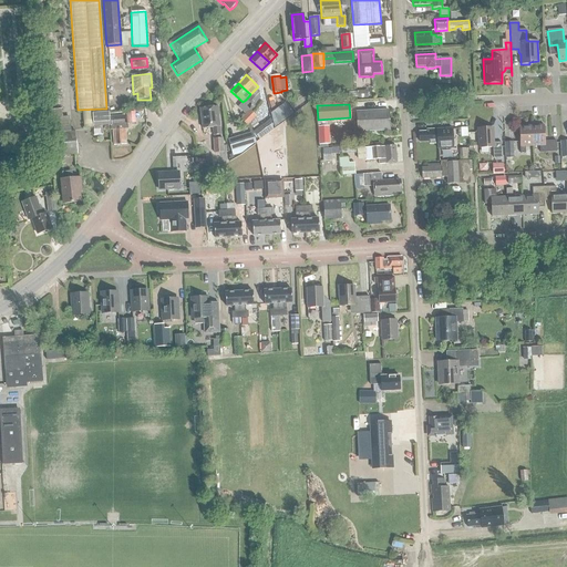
[(203,130),(212,129),(213,136),(220,135),(217,107),(200,110),(203,130)]
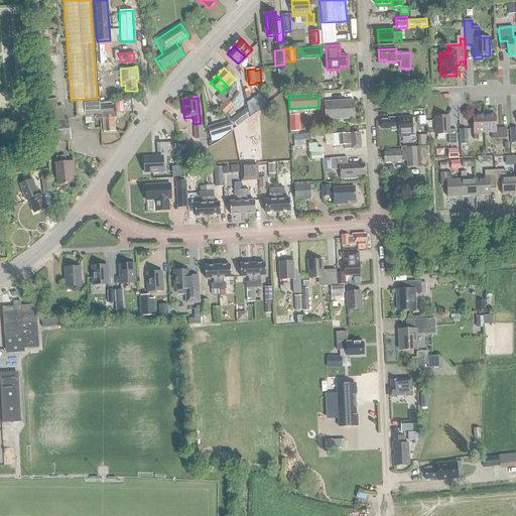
[(43,101),(45,122),(65,120),(62,106),(56,107),(55,99),(43,101)]
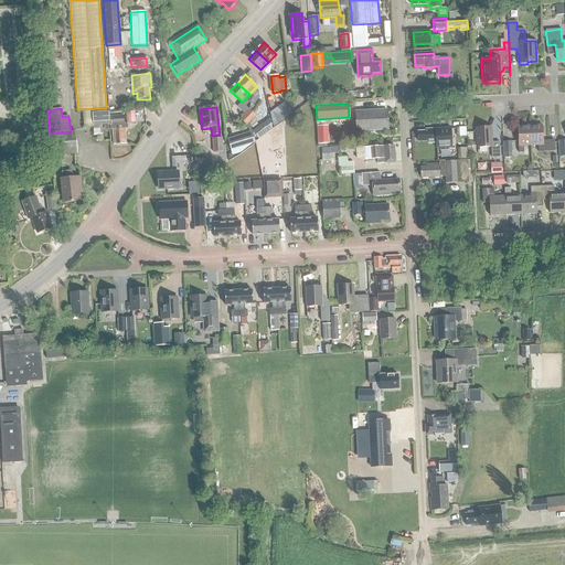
[(260,110),(265,128),(272,127),(267,108),(260,110)]
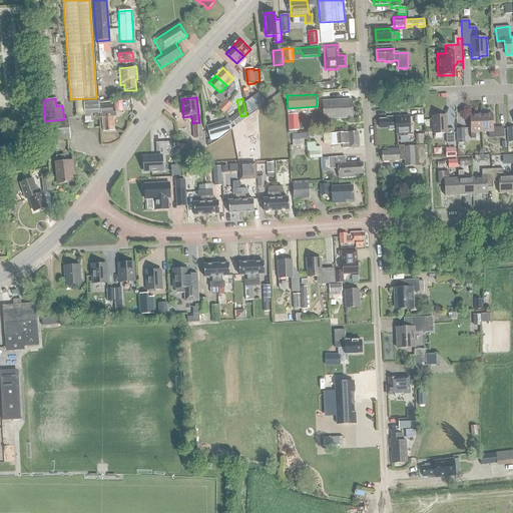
[(226,100),(222,104),(221,105),(226,111),(232,105),(226,100)]
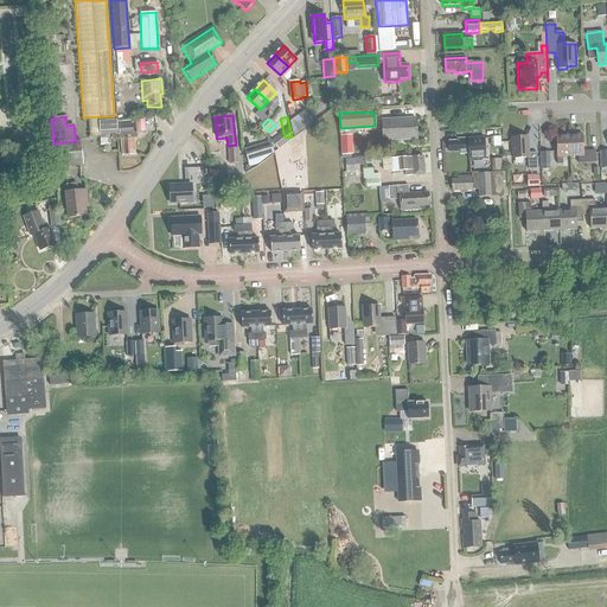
[(382,121),(383,141),(417,140),(416,119),(382,121)]
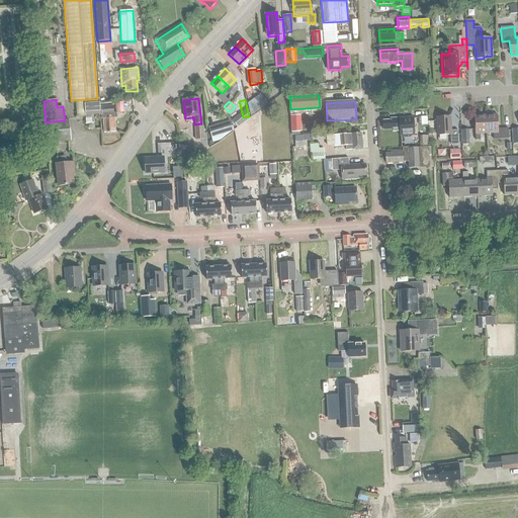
[(84,103),(85,115),(93,115),(100,115),(99,102),(84,103)]
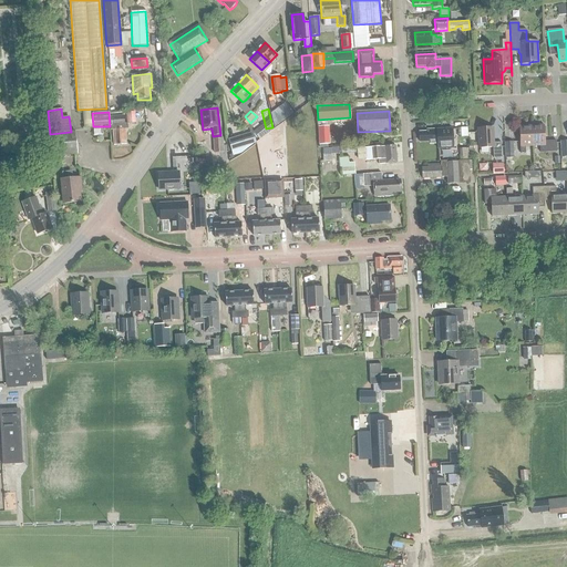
[(135,112),(126,113),(126,124),(127,124),(136,123),(135,112)]
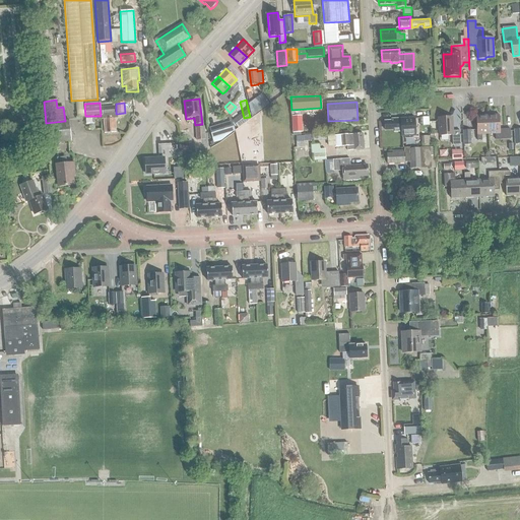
[(102,119),(104,120),(105,134),(115,133),(114,119),(117,118),(117,114),(116,114),(114,114),(114,107),(102,108),(103,116),(101,116),(102,119)]
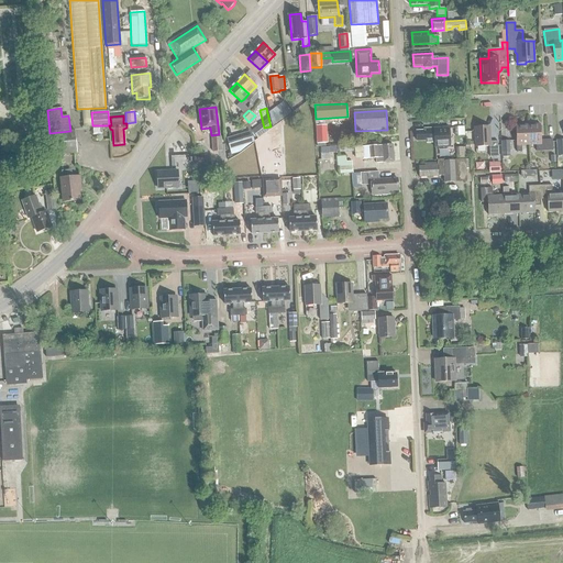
[(243,128),(249,122),(243,116),(238,121),(243,128)]
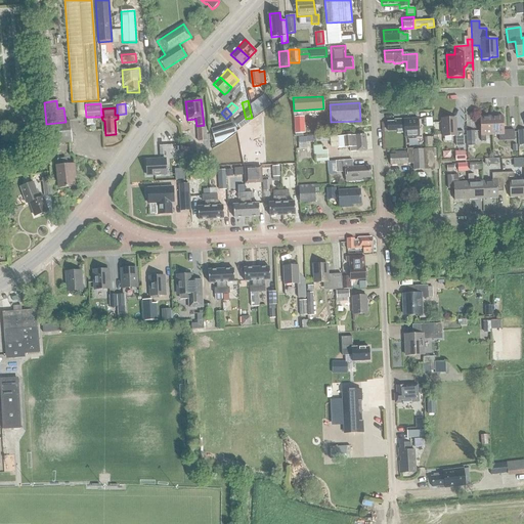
[(514,130),(504,130),(503,116),(491,117),(492,135),(498,135),(498,141),(514,140),(514,130)]
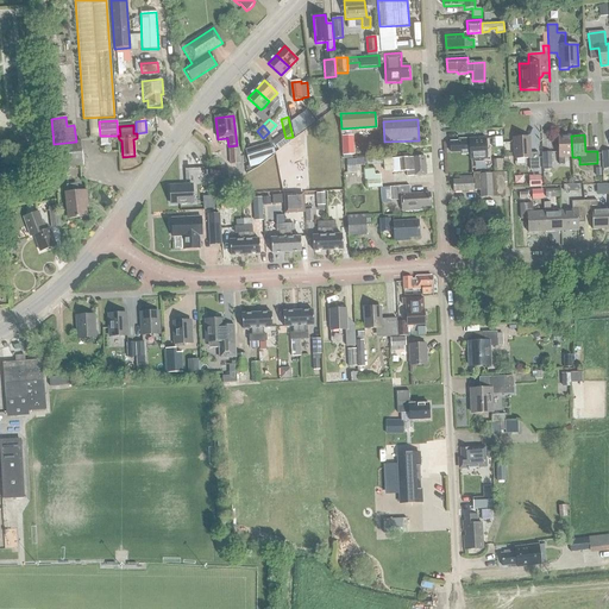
[(110,136),(100,136),(100,146),(111,146),(110,136)]
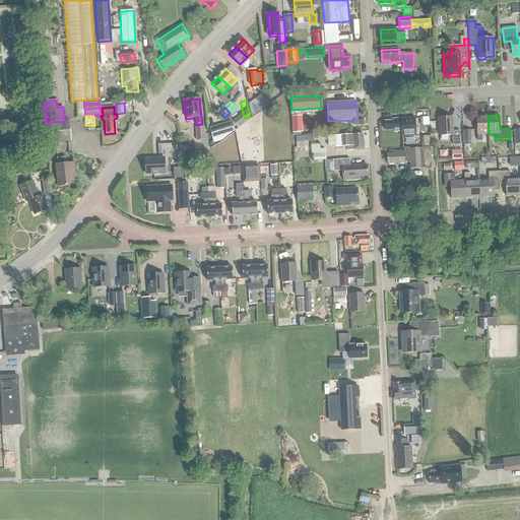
[(302,116),(291,117),(293,133),(303,132),(302,116)]
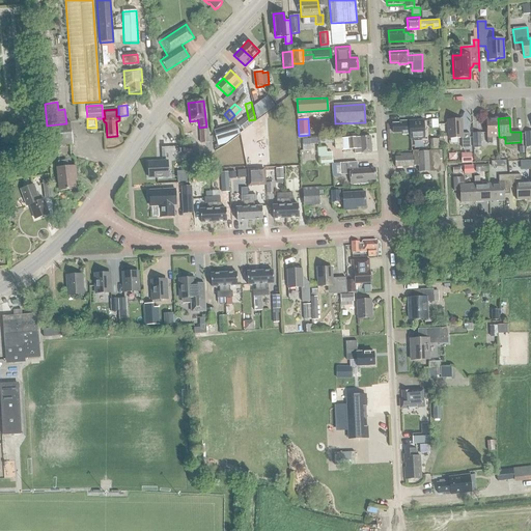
[(499,137),(498,118),(486,118),(486,137),(487,144),(492,144),(492,137),(499,137)]
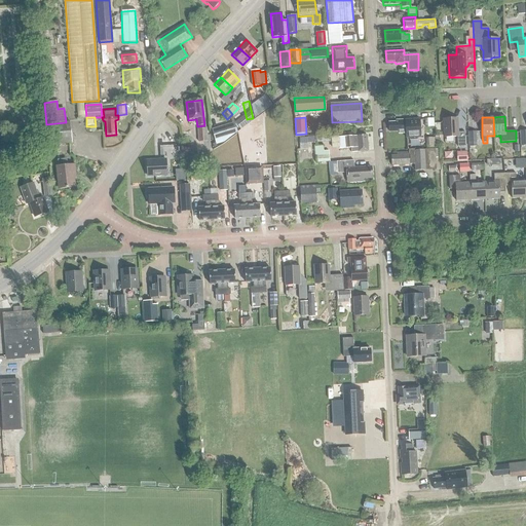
[(399,135),(406,134),(406,139),(421,138),(420,119),(397,121),(397,123),(389,123),(389,133),(399,132),(399,135)]
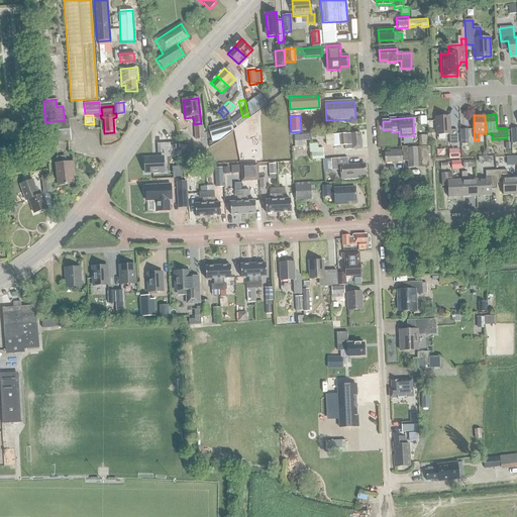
[(449,134),(449,144),(457,144),(456,130),(449,130),(449,117),(436,117),(437,135),(449,134)]
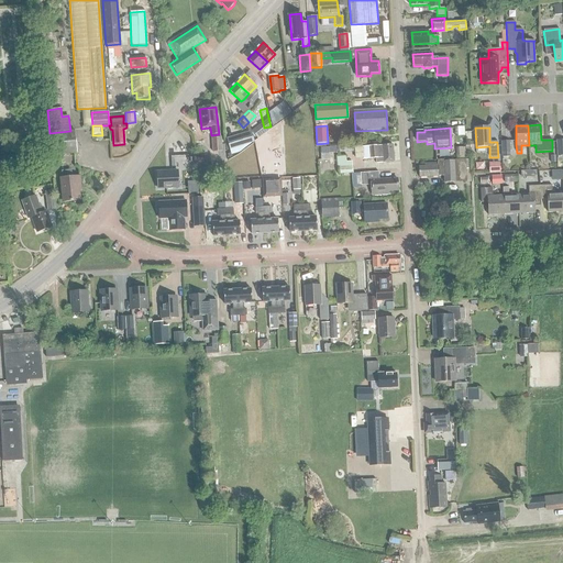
[(227,139),(230,151),(243,146),(240,134),(227,139)]
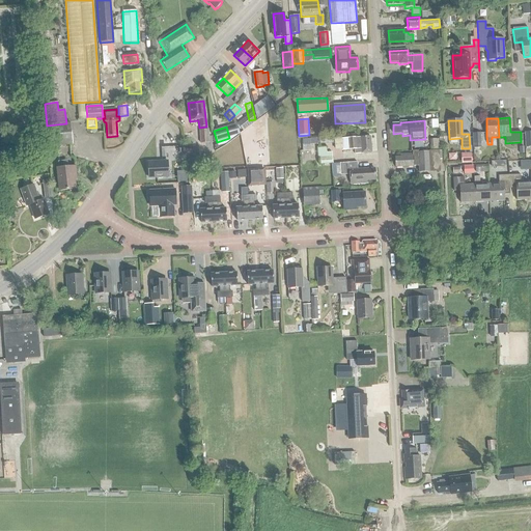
[(200,130),(201,143),(212,143),(212,136),(208,137),(208,130),(200,130)]
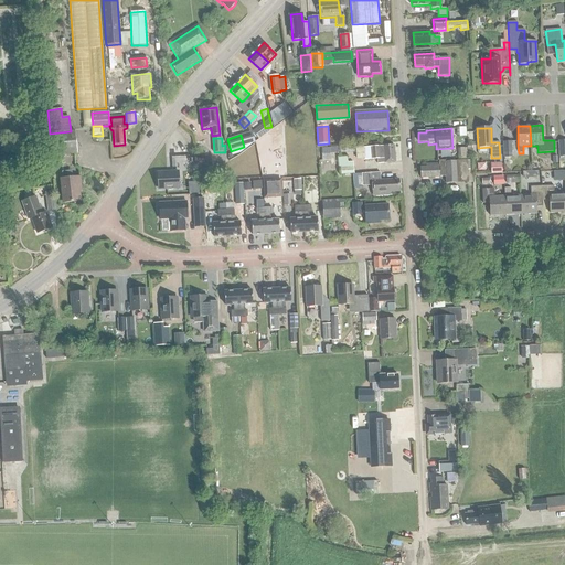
[(502,142),(503,158),(512,158),(511,141),(502,142)]
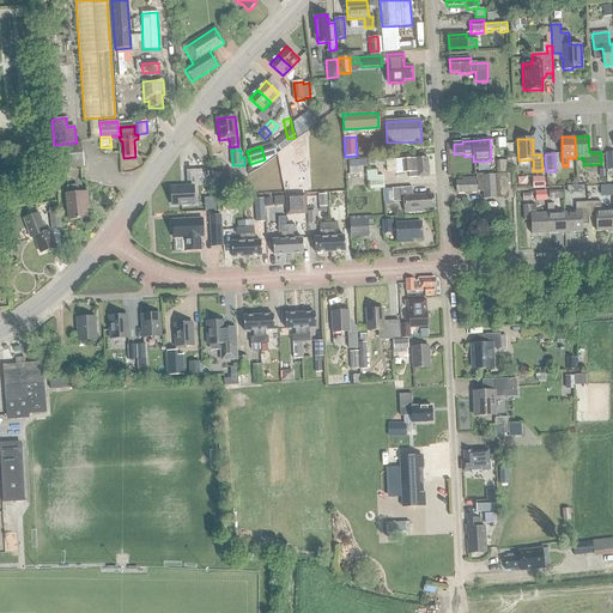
[(411,159),(394,161),(395,174),(410,173),(411,178),(429,177),(428,158),(412,159),(411,159)]
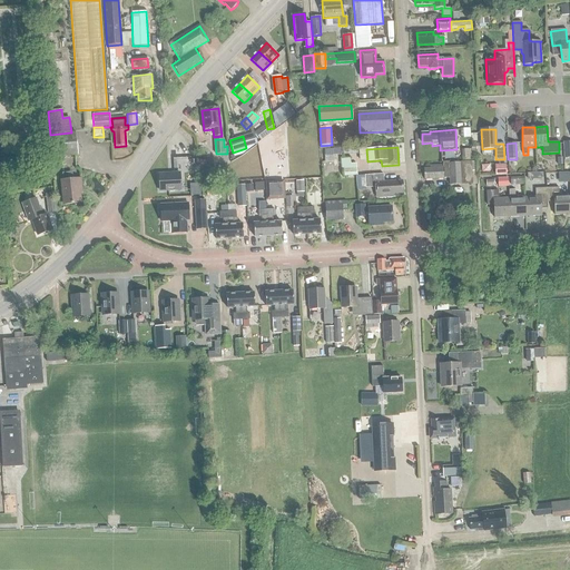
[(341,159),(342,176),(357,175),(356,164),(350,164),(350,158),(341,159)]
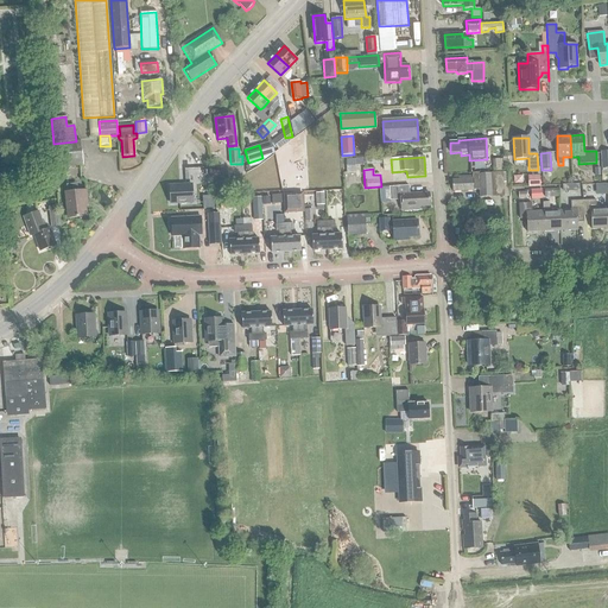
[(479,190),(479,197),(504,196),(502,172),(479,175),(480,173),(472,173),(473,176),(458,177),(458,179),(451,181),(453,191),(479,190)]
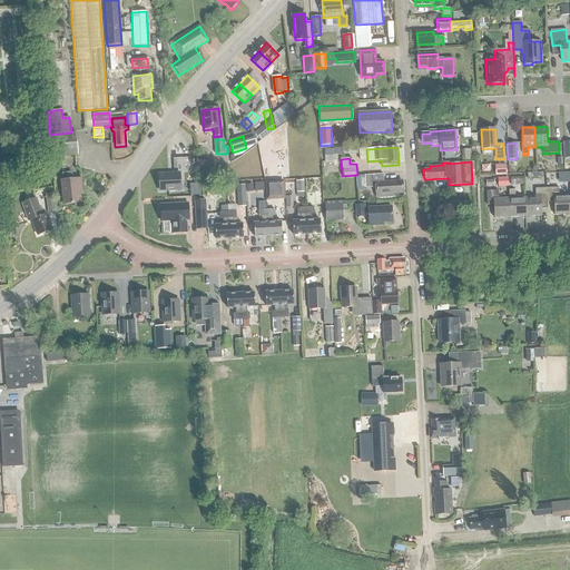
[(494,166),(495,175),(507,175),(507,166),(494,166)]
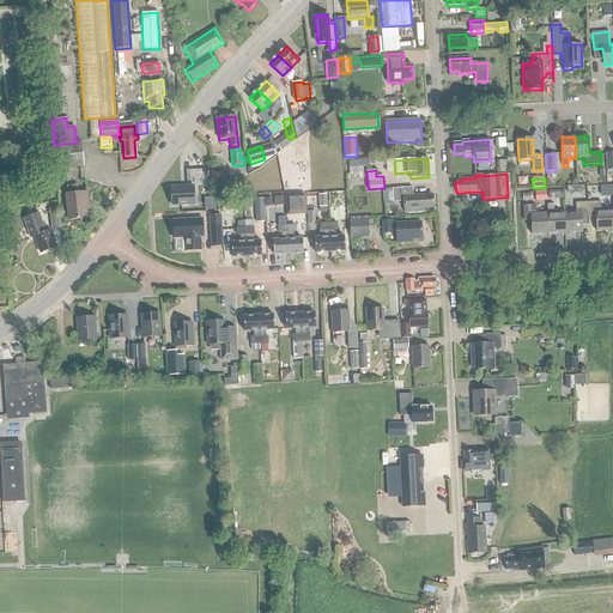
[(601,199),(612,199),(612,184),(601,184),(601,199)]
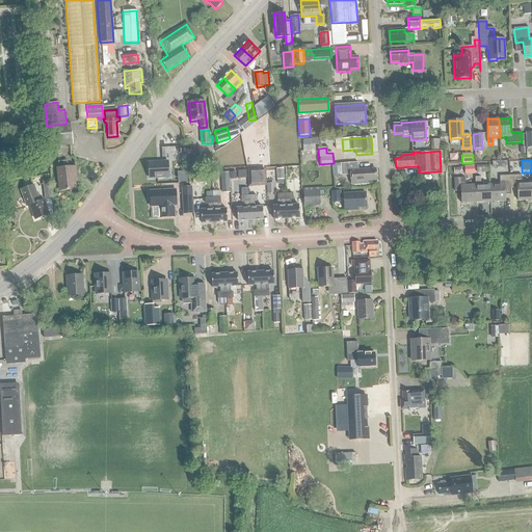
[(58,169),(57,169),(59,192),(75,191),(73,177),(75,177),(74,167),(67,168),(67,162),(58,163),(58,169)]
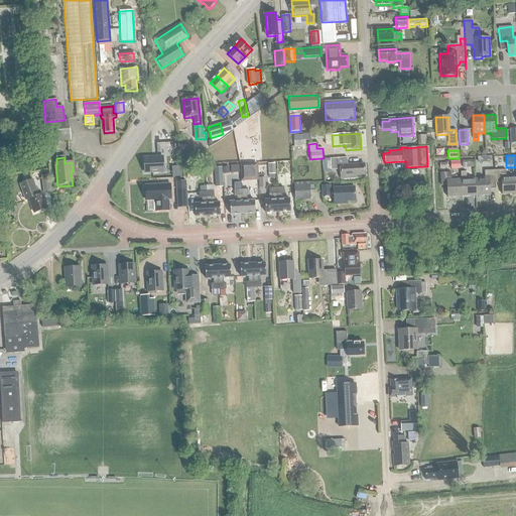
[(143,158),(144,172),(163,171),(162,157),(143,158)]
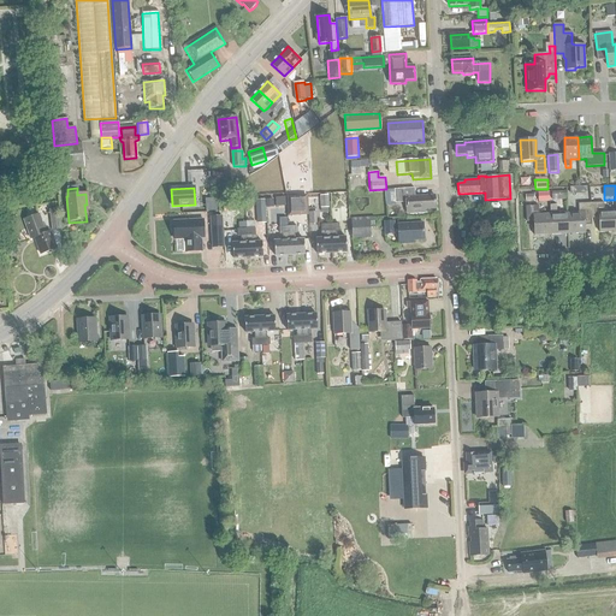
[(395,203),(407,202),(407,213),(426,212),(425,209),(434,209),(433,196),(415,197),(414,188),(394,189),(395,203)]
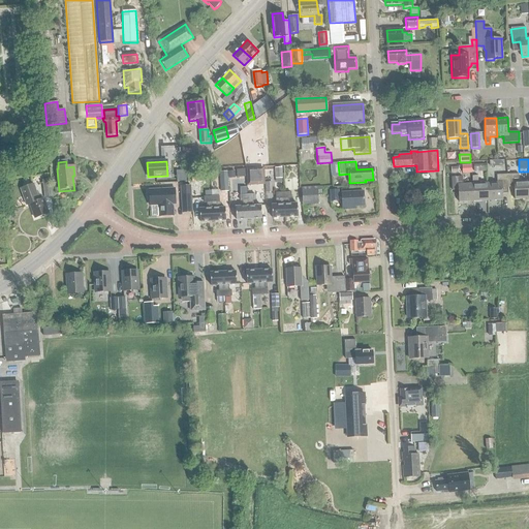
[(338,162),(331,163),(331,175),(339,175),(338,162)]
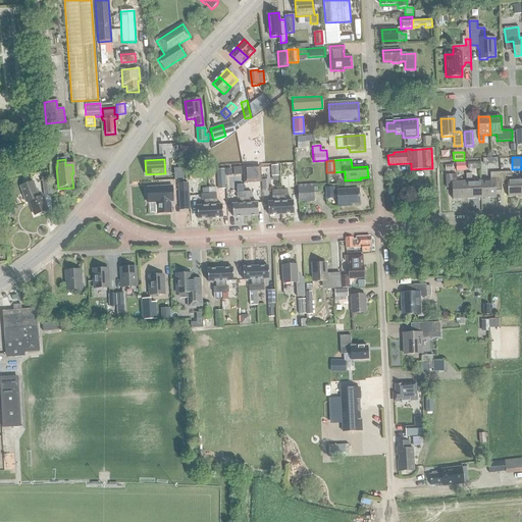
[(465,163),(456,163),(456,171),(465,171),(465,163)]
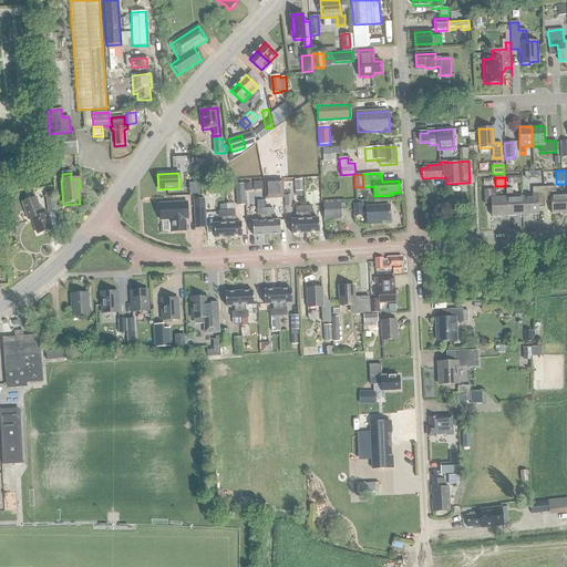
[(254,182),(254,191),(263,189),(261,181),(254,182)]
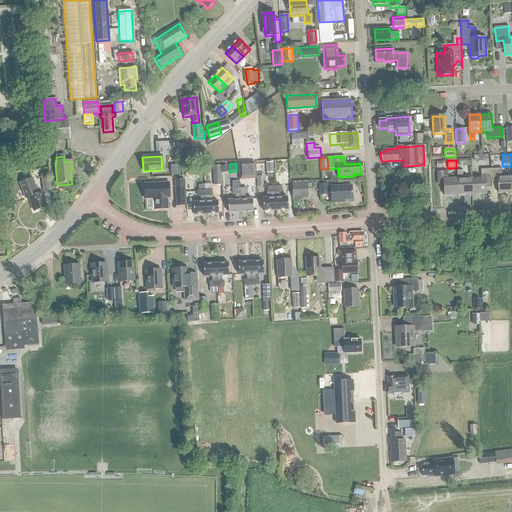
[(239,164),(240,179),(255,178),(254,163),(239,164)]
